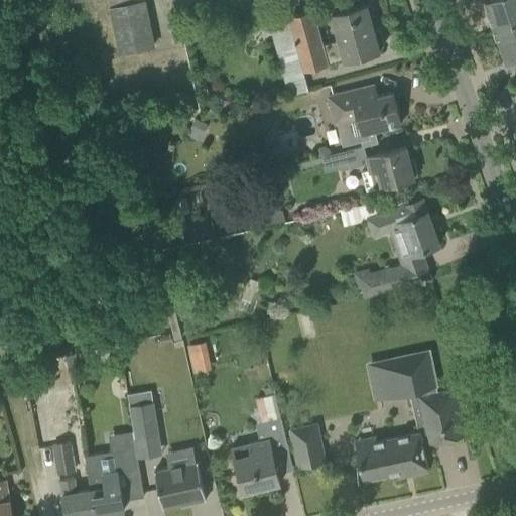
[(70,0),(71,2),(78,0),(80,0),(106,0),(118,54),(154,46),(144,0),(70,0)]
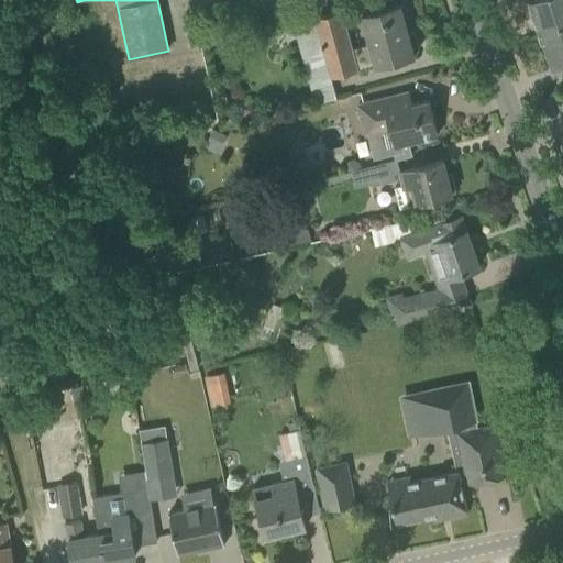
[(562,0),(547,0),(530,6),(539,33),(562,24),(562,0)]
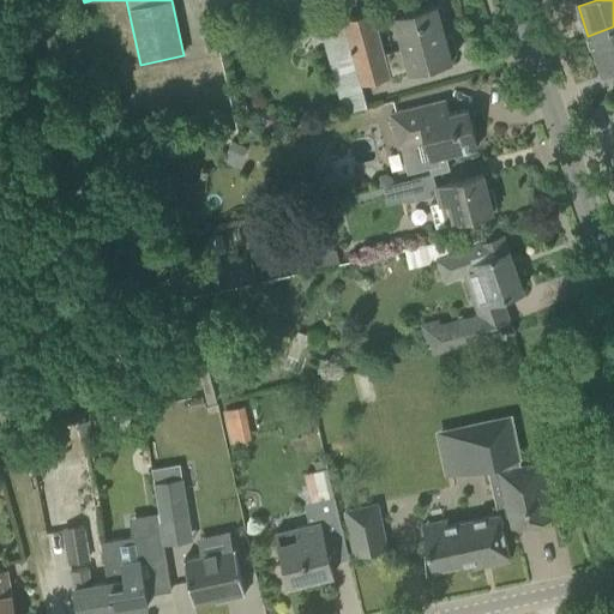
[(319,25),(336,91),(451,60),(450,56),(455,55),(457,50),(452,35),(449,32),(444,34),(440,22),(443,22),(444,18),(441,7),(439,5),(437,6),(435,4),(391,17),(399,48),(384,53),(372,10),(319,25)]
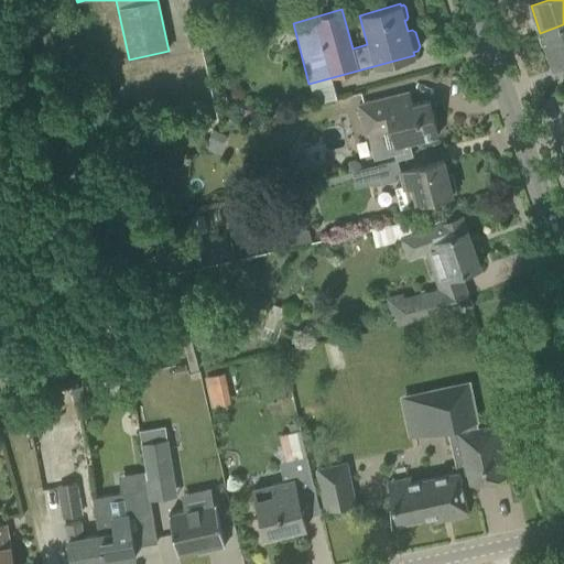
[(563,24),(540,33),(552,69),(563,65),(563,24)]
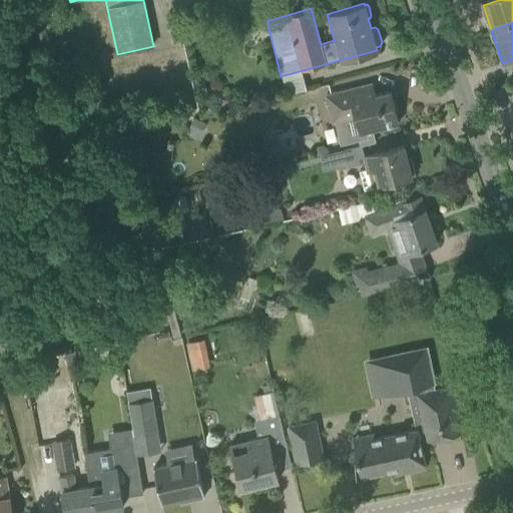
[(375,141),(372,130),(399,123),(391,91),(367,97),(364,85),(325,95),(332,123),(340,121),(345,142),(360,138),(361,145),(375,141)]
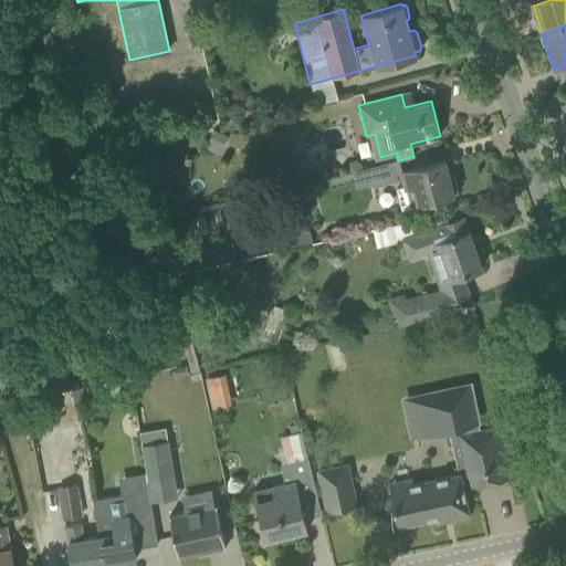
[(198,111),(198,112),(200,123),(219,119),(216,106),(198,111)]
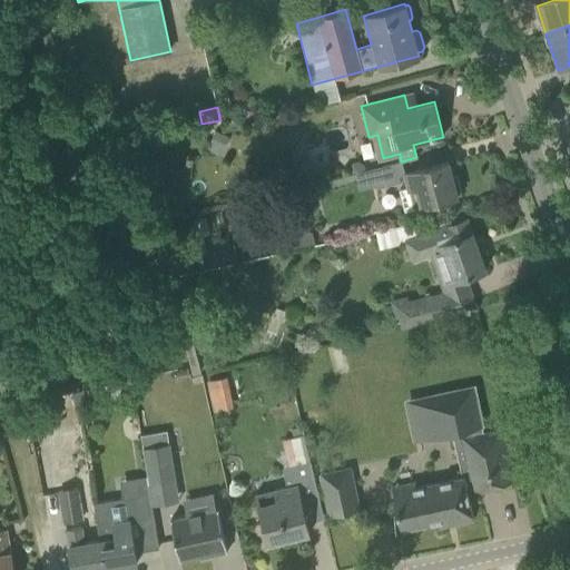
[(207,149),(216,154),(218,148),(222,149),(228,137),(215,130),(207,149)]
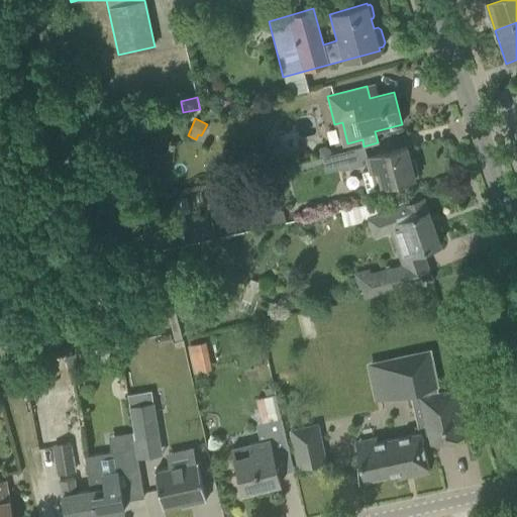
[(362,172),(366,190),(419,177),(414,160),(410,161),(407,147),(365,158),(368,171),(362,172)]
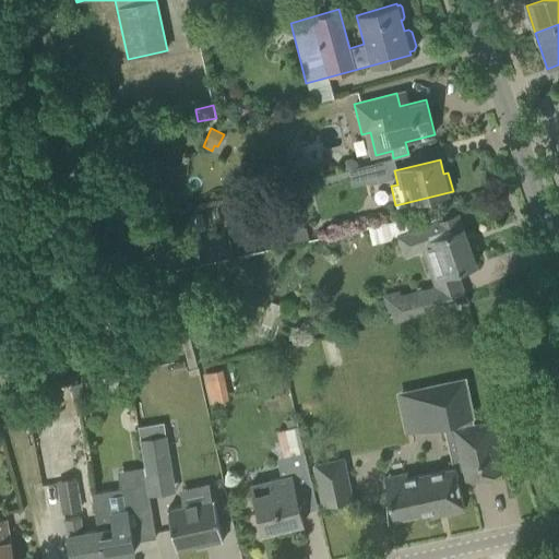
[(346,169),(351,186),(370,181),(366,165),(346,169)]
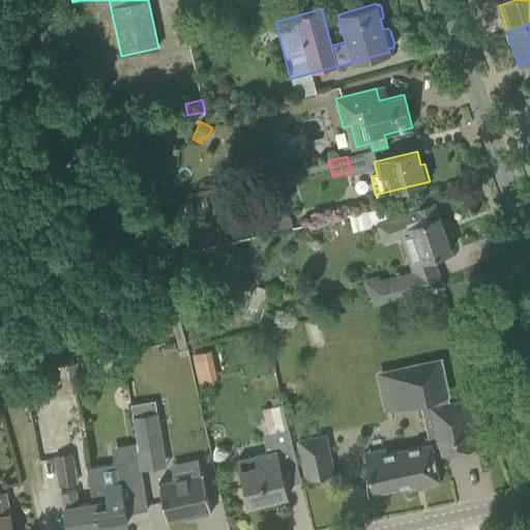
[(257,200),(264,233),(290,228),(282,194),(257,200)]
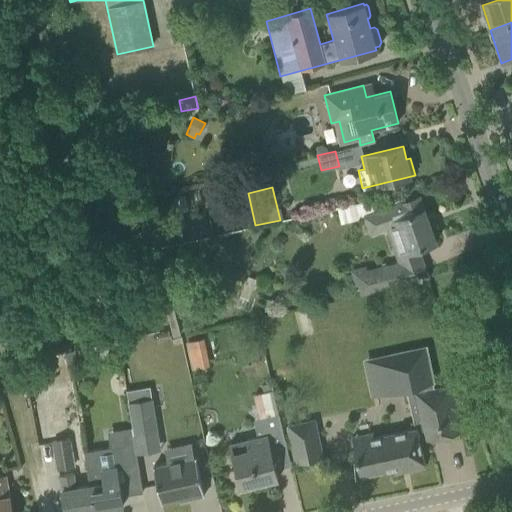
[(397,261),(366,269),(365,266),(350,269),(354,286),(358,285),(360,294),(427,276),(418,249),(435,242),(419,197),(393,206),(390,196),(365,202),(369,213),(363,215),(369,234),(386,229),(397,261)]
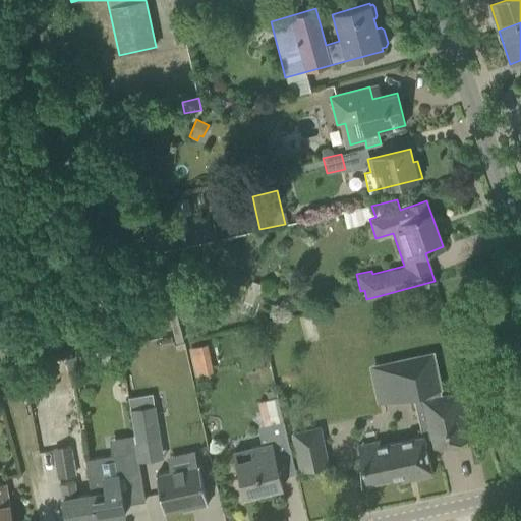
[(149,240),(152,252),(164,249),(161,237),(149,240)]
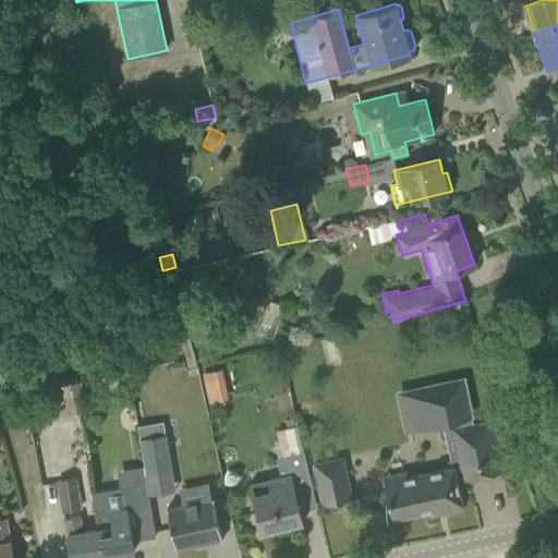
[(180,337),(187,366),(197,364),(190,334),(180,337)]
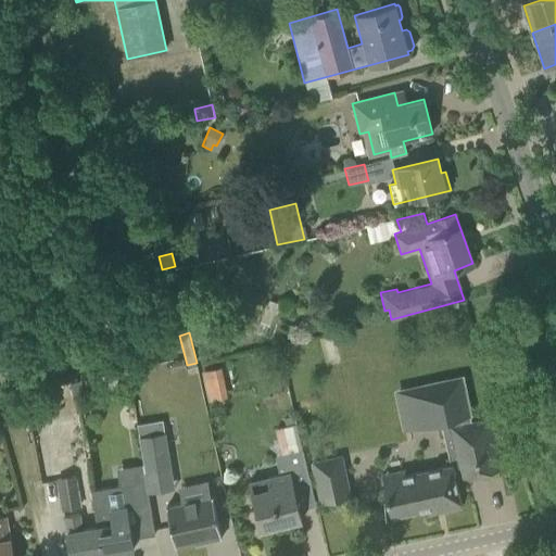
[(4,370),(8,383),(21,380),(17,367),(4,370)]
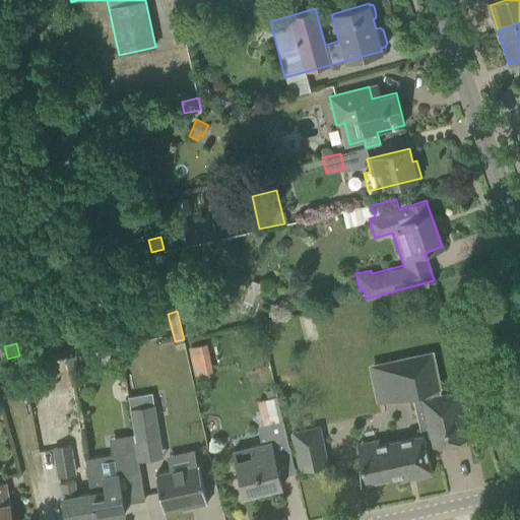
[(164,348),(169,367),(187,363),(183,343),(164,348)]
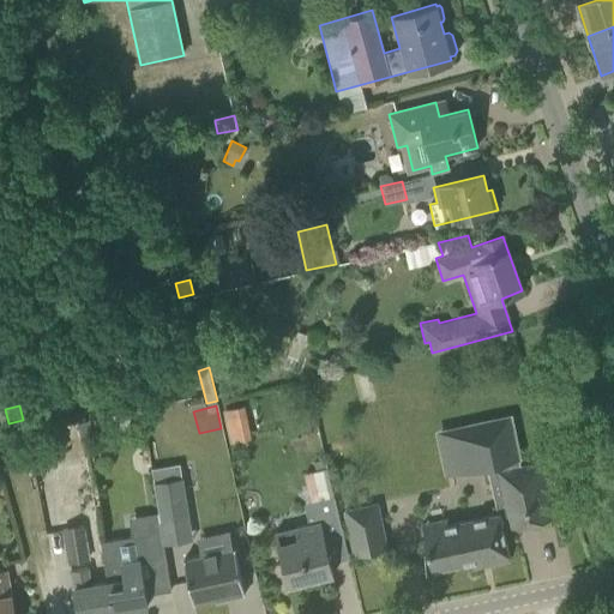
[(224,410),(230,443),(251,439),(244,407),(224,410)]
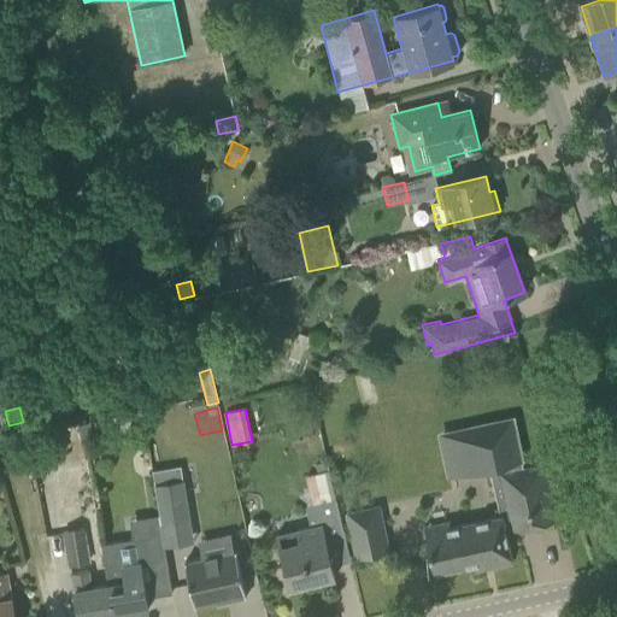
[(425,533),(434,574),(491,562),(492,566),(512,563),(505,530),(512,528),(513,530),(554,522),(550,501),(552,501),(545,464),(524,469),(522,459),(521,459),(512,418),(444,434),(452,474),(489,466),(500,516),(425,533)]
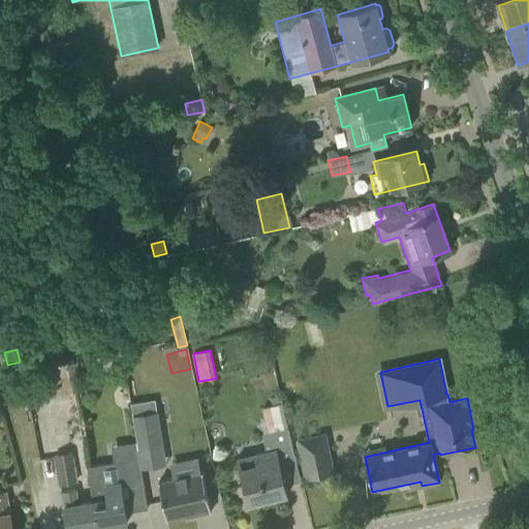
[(68,364),(73,390),(87,386),(82,361),(68,364)]
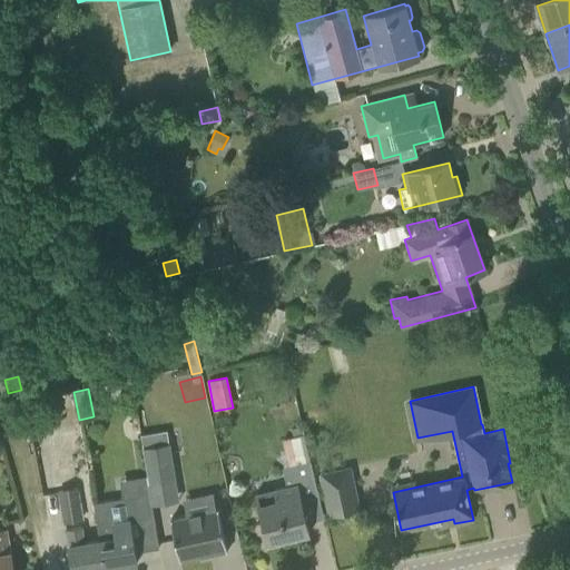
[(286,462),(306,458),(300,432),(281,438),(286,462)]
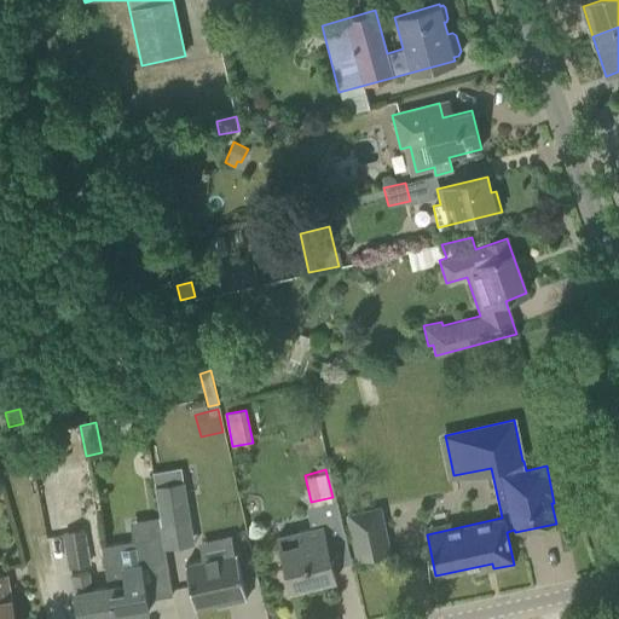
[(184,481),(156,486),(162,525),(190,520),(184,481)]
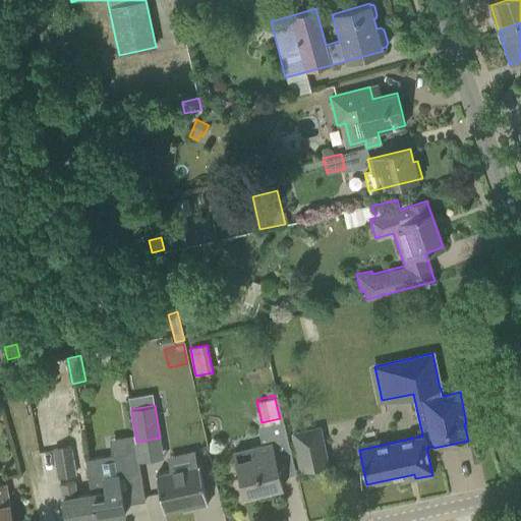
[(276,459),(291,455),(283,420),(257,426),(261,444),(234,450),(245,497),(283,487),(276,459)]
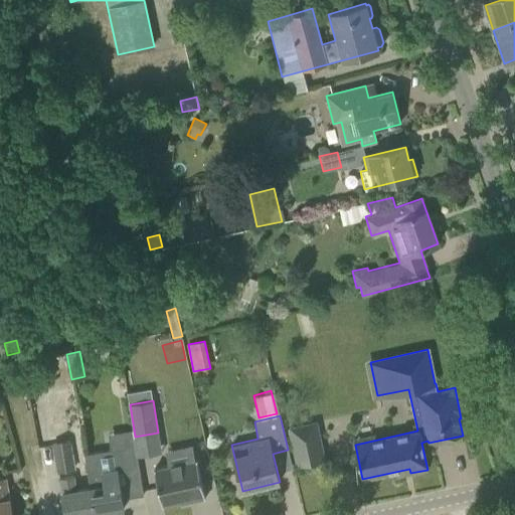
[(287,426),(296,469),(325,463),(316,420),(287,426)]
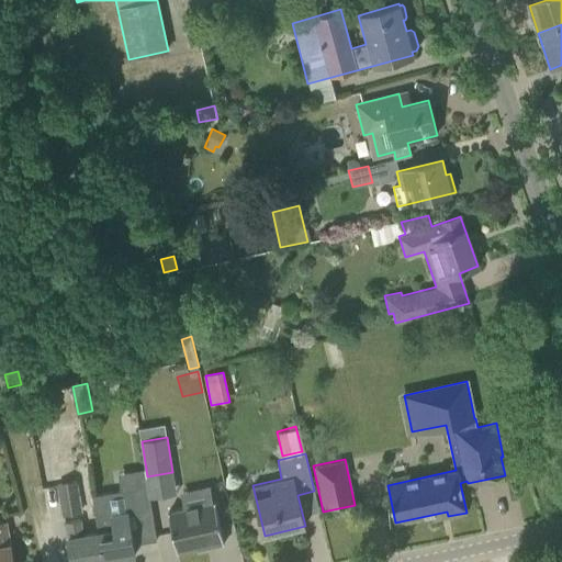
[(58,482),(63,515),(80,513),(76,480),(58,482)]
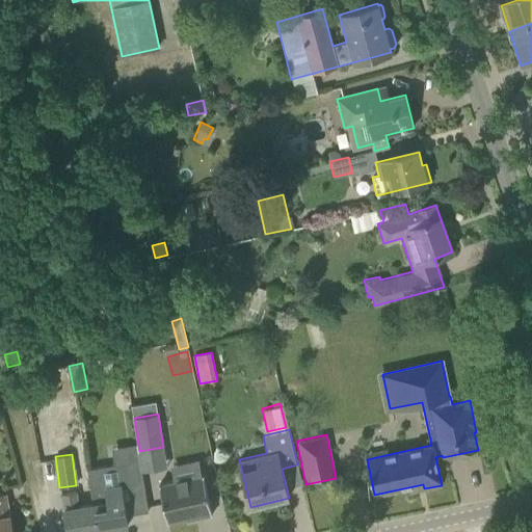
[(141,485),(136,457),(86,466),(92,502),(97,530),(128,526),(121,483),(127,482),(128,487),(141,485)]
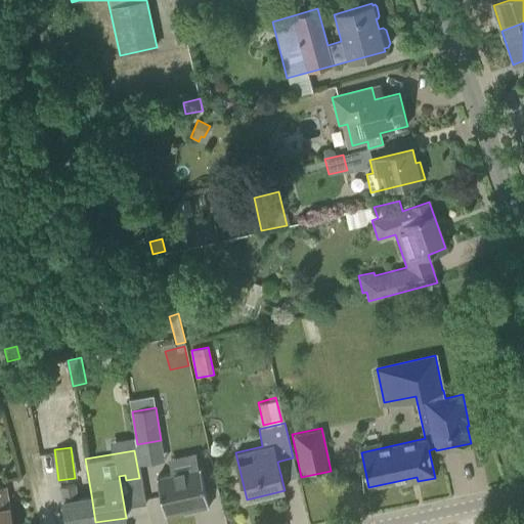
[(165,513),(191,508),(192,510),(209,507),(201,468),(157,477),(165,513)]
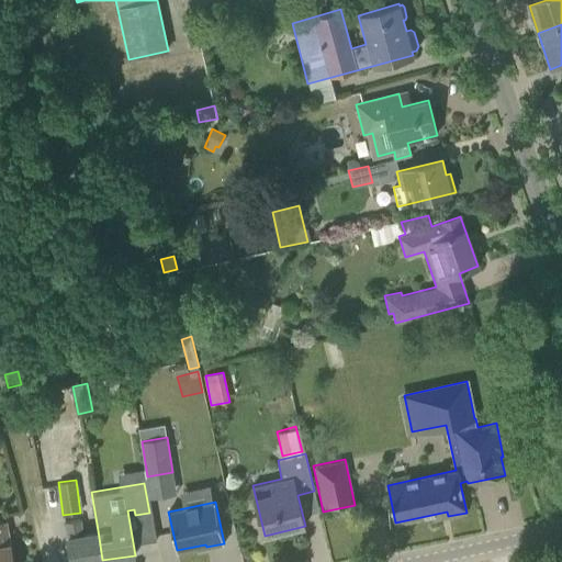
[(92,561),(102,560),(98,530),(85,532),(82,518),(65,521),(71,561),(92,561)]
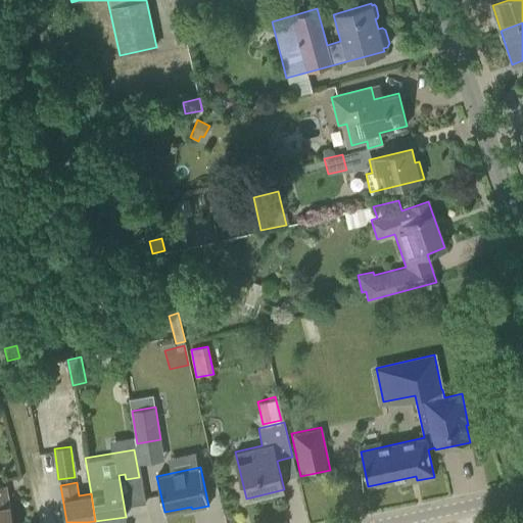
[(0,522),(11,522),(10,515),(9,505),(6,485),(0,485),(0,522)]
